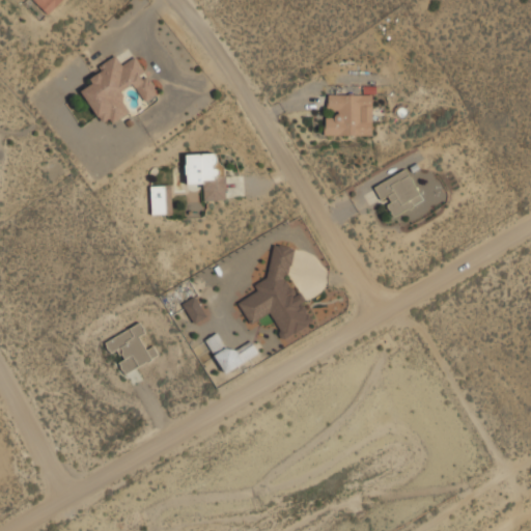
[(26,0),(25,1),(40,19),(61,0),(26,0)]
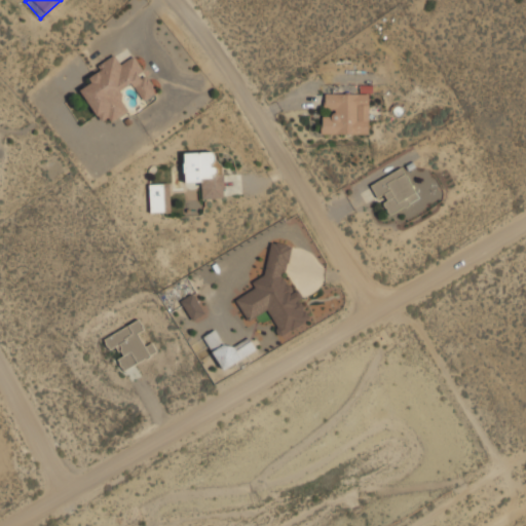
[(129,109),(121,92),(136,84),(144,101),(157,94),(136,54),(121,63),(117,55),(87,72),(92,83),(82,88),(102,124),(129,109)]
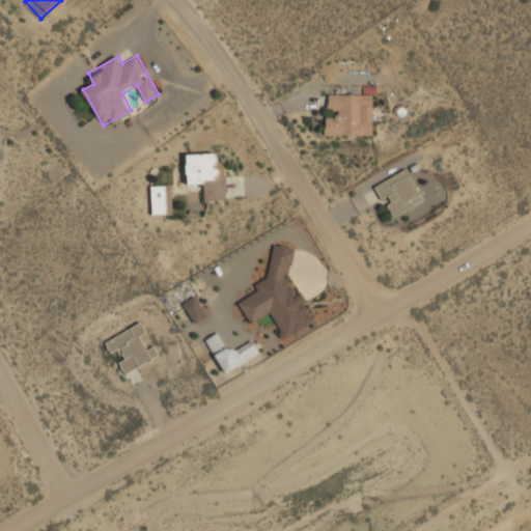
[(326,135),(373,135),(373,94),(328,94),(328,114),(326,114),(326,135)]
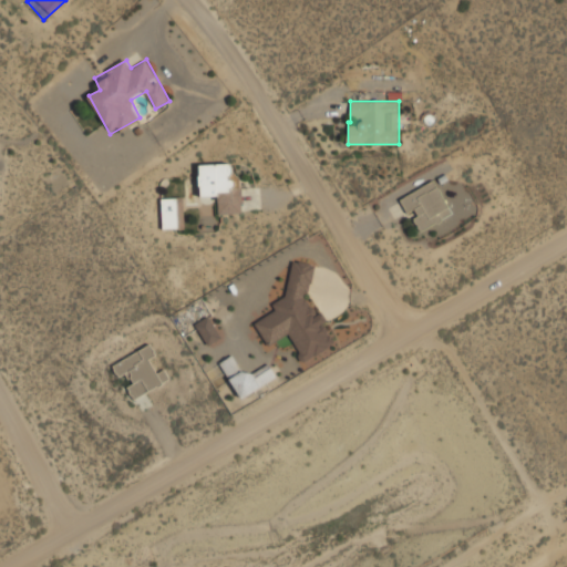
[(233,163),(198,163),(199,196),(218,196),(218,214),(243,213),(243,175),(233,175),(233,163)]
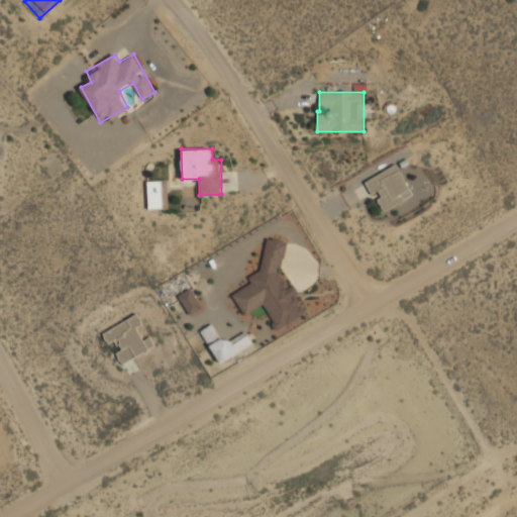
[(366,180),(382,210),(413,194),(397,164),(366,180)]
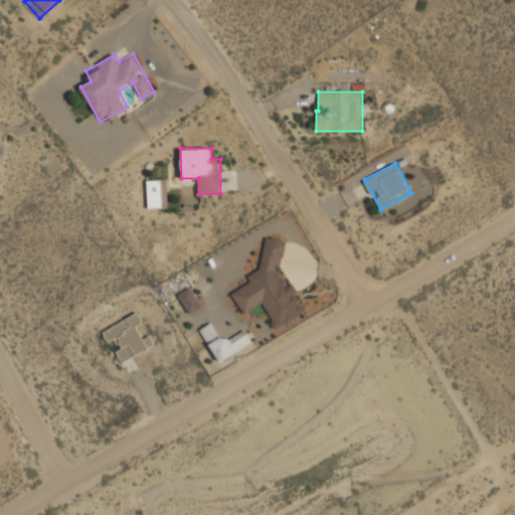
[(166,206),(166,179),(147,179),(147,206),(166,206)]
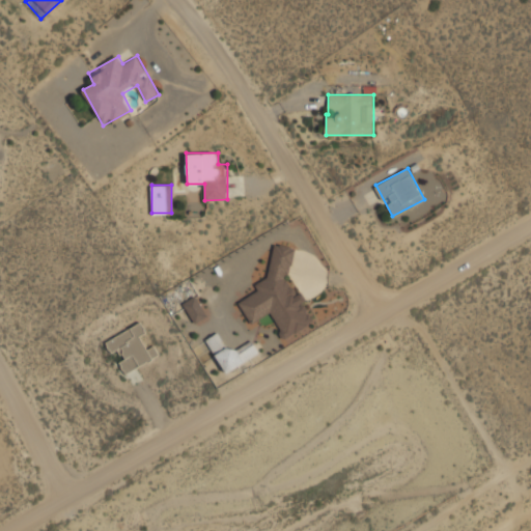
[(288,278),(296,248),(276,243),(267,277),(255,282),(258,290),(239,300),(250,323),(271,312),(284,337),(315,320),(302,294),(295,291),(288,278)]
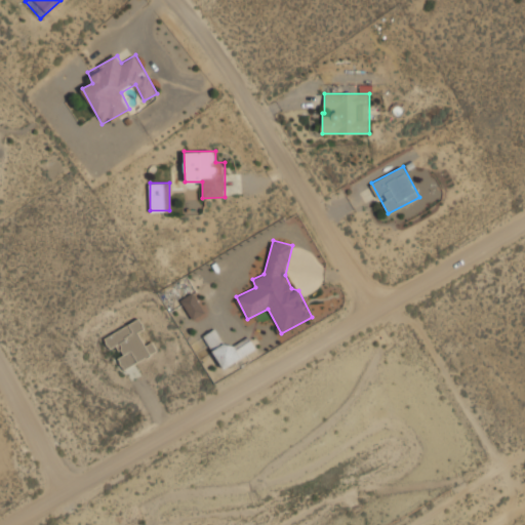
[(179,299),(192,320),(205,312),(192,291),(179,299)]
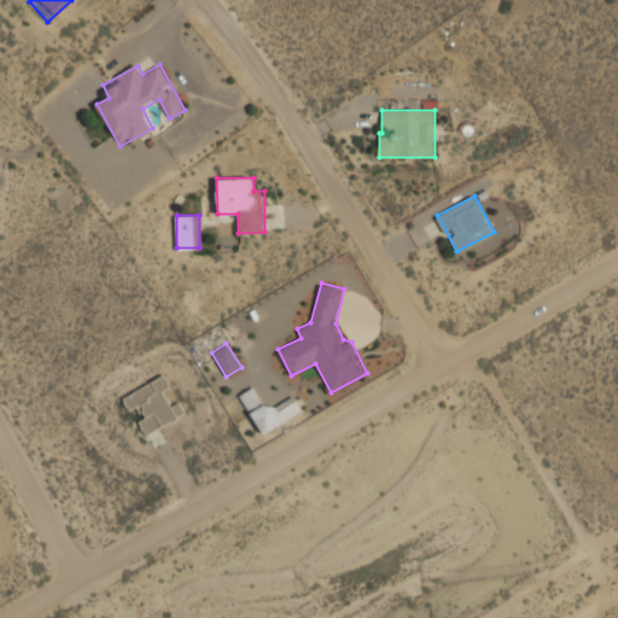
[(146,435),(186,414),(179,398),(175,401),(162,375),(123,396),(130,410),(139,406),(145,417),(138,420),(146,435)]
